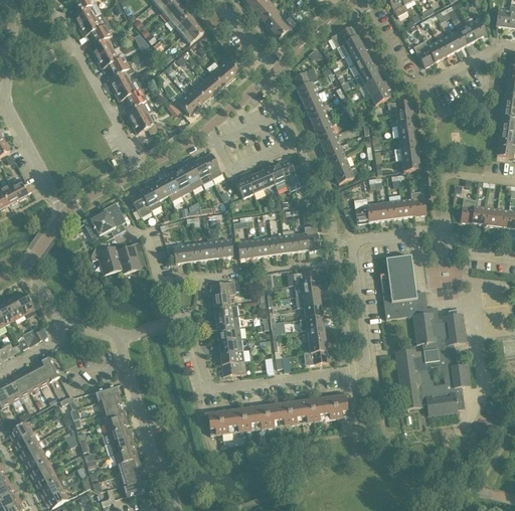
[(78,10),(71,14),(74,20),(76,25),(77,25),(101,12),(94,0),(78,0),(78,1),(74,3),(78,10)]
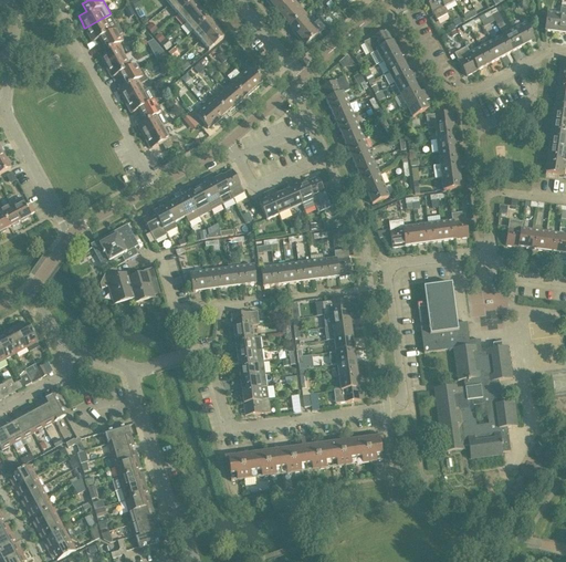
[(170,0),(169,1),(178,11),(190,0),(170,0)]
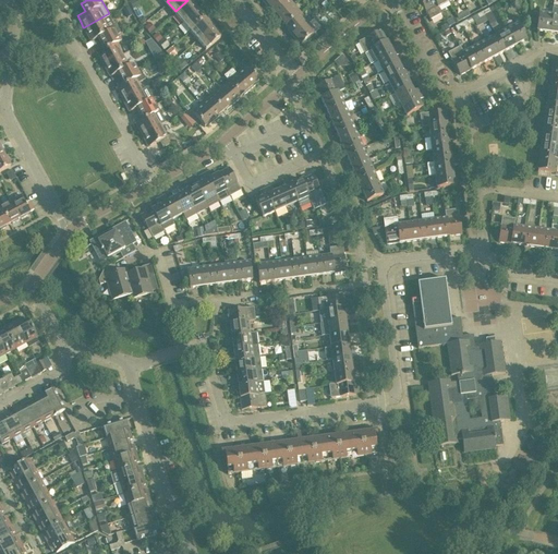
[(192,0),(187,0),(176,11),(183,20),(198,7),(194,0),(192,0)]
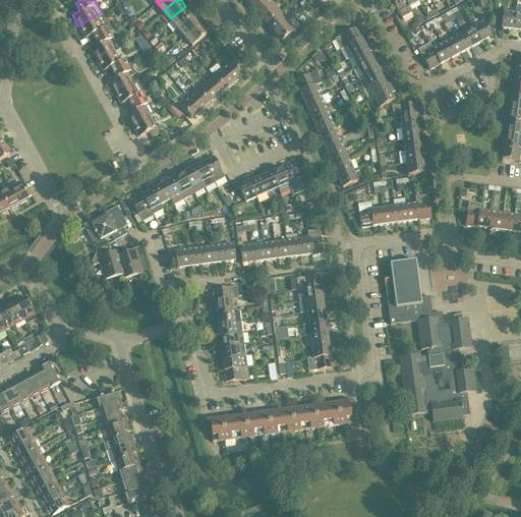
[(258,0),(252,5),(254,7),(253,8),(258,14),(274,1),(273,0),(258,0)]
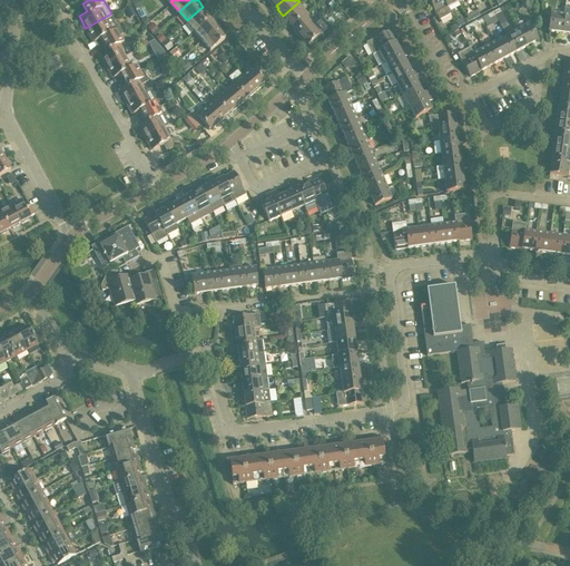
[(448,5),(445,0),(430,0),(439,17),(451,10),(448,5)]
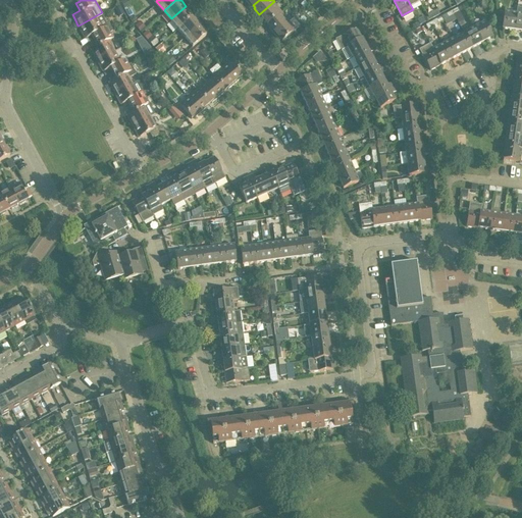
[(274,1),(259,14),(264,20),(265,19),(267,21),(281,9),(274,1)]
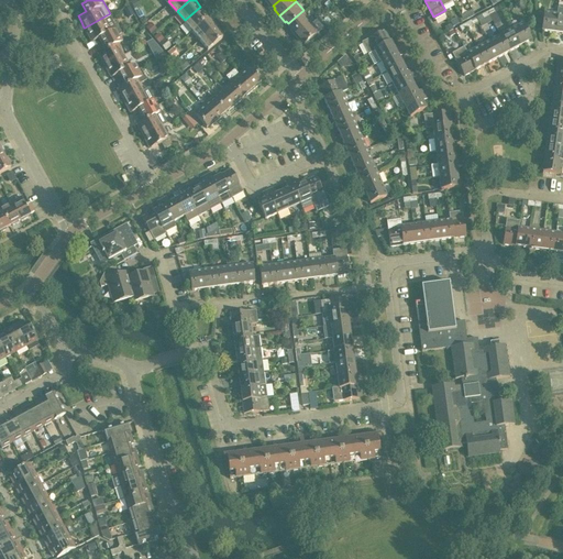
[(130,3),(124,7),(129,14),(133,11),(130,3)]
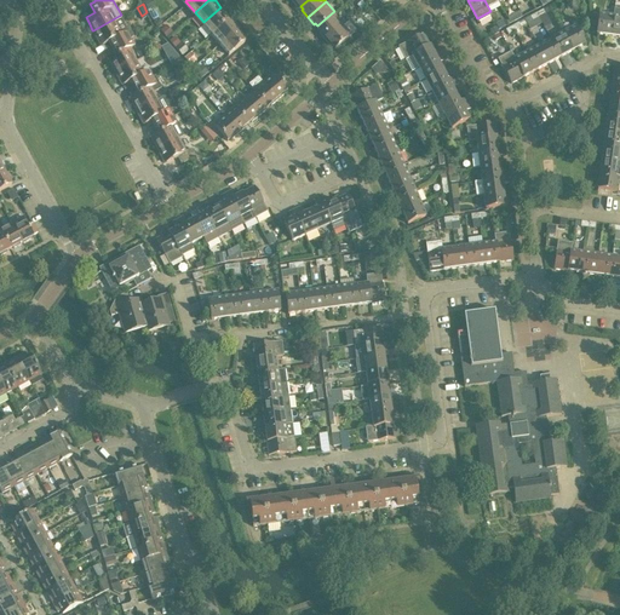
[(220,7),(204,22),(212,32),(228,17),(225,15),(227,13),(220,7)]
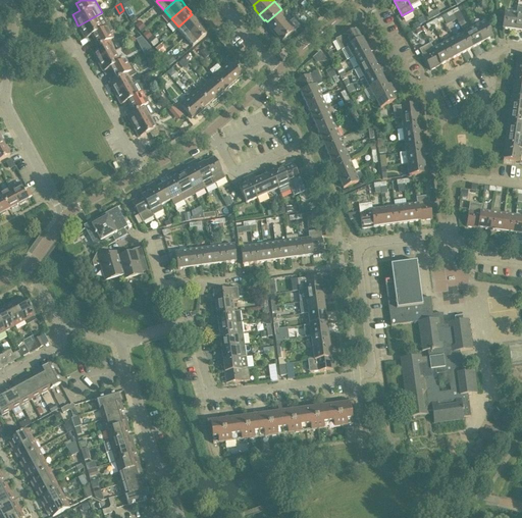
[(437,6),(427,11),(430,16),(440,11),(437,6)]
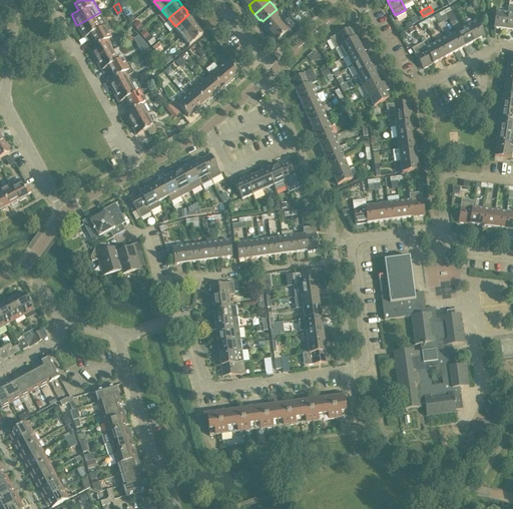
[(284,18),(277,9),(263,21),(265,23),(264,24),(269,30),(284,18)]
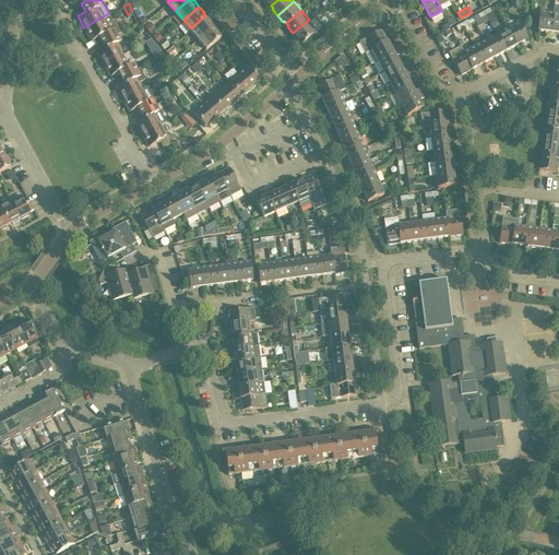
[(539,10),(537,27),(550,30),(552,11),(539,10)]
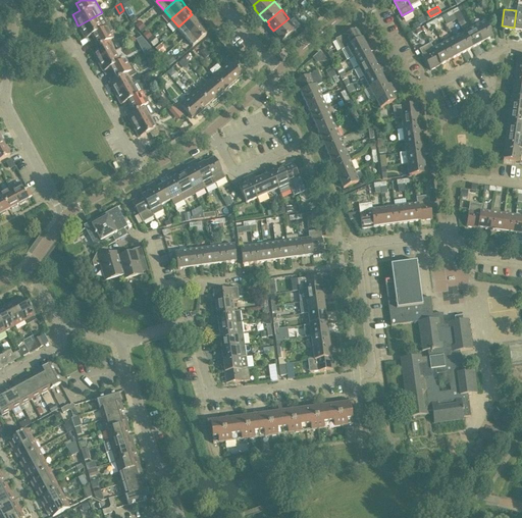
[(107,20),(102,12),(79,26),(85,36),(92,33),(95,38),(110,30),(110,29),(112,28),(108,20),(107,20)]
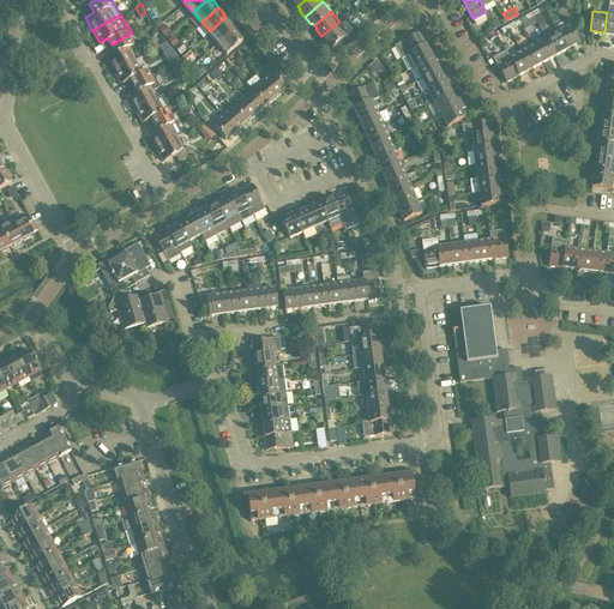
[(228,20),(226,17),(210,31),(218,41),(235,26),(229,19),(228,20)]
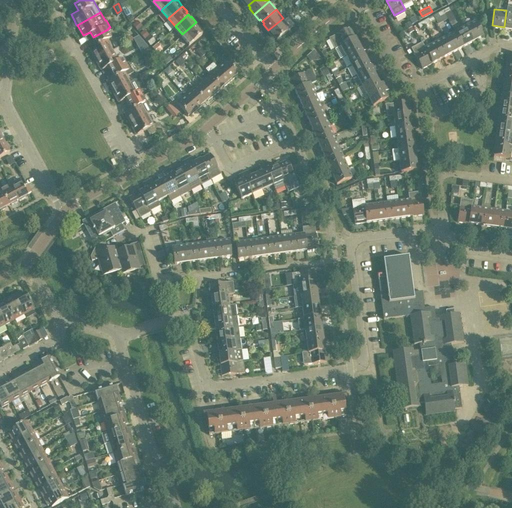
[(138,18),(133,22),(138,28),(143,24),(138,18)]
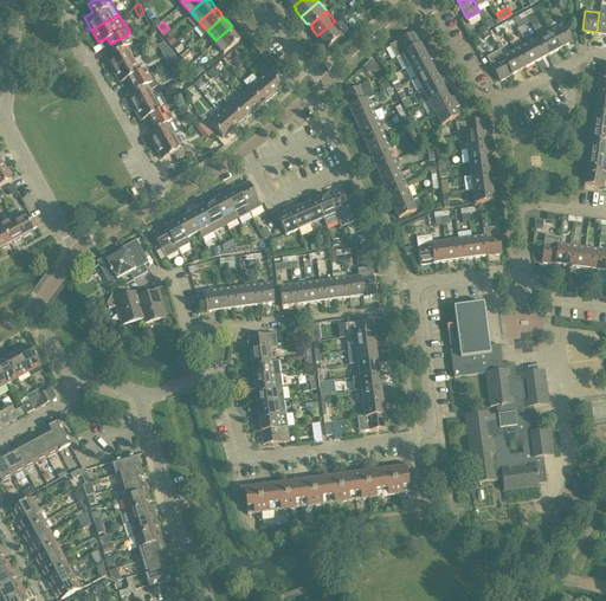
[(335,21),(317,36),(323,43),(324,41),(327,45),(328,44),(333,39),(343,31),(335,21)]
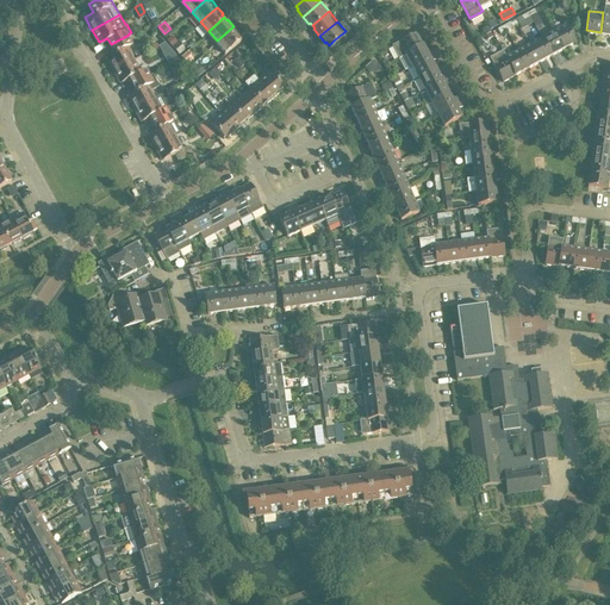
[(553,29),(562,47),(576,39),(566,22),(553,29)]
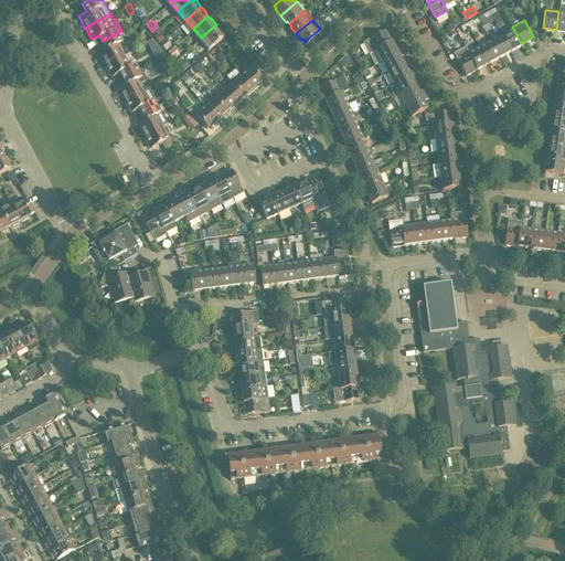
[(222,31),(216,24),(201,38),(209,48),(224,34),(221,32),(222,31)]
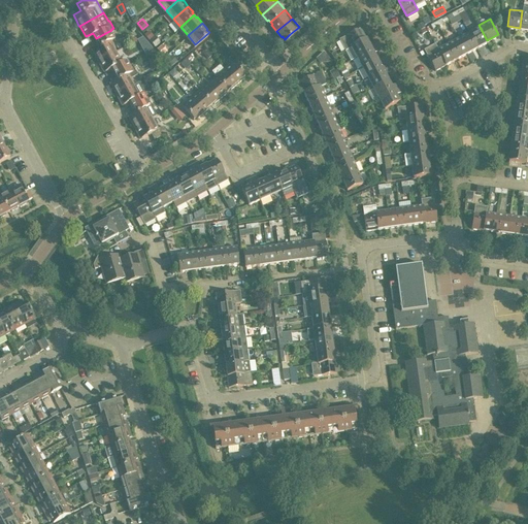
[(487,40),(479,25),(468,30),(476,45),(487,40)]
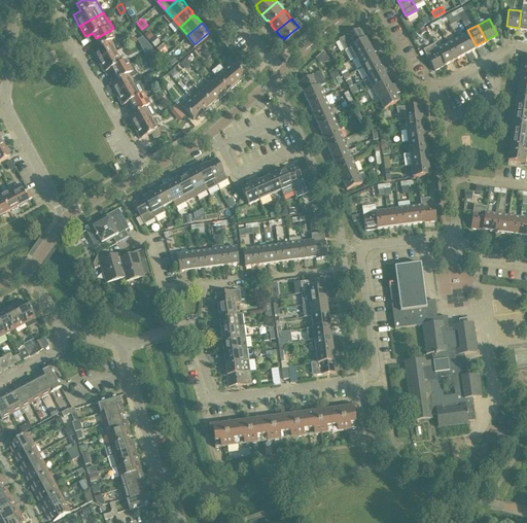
[(350,44),(365,36),(359,26),(339,37),(345,48),(350,45),(350,44)]
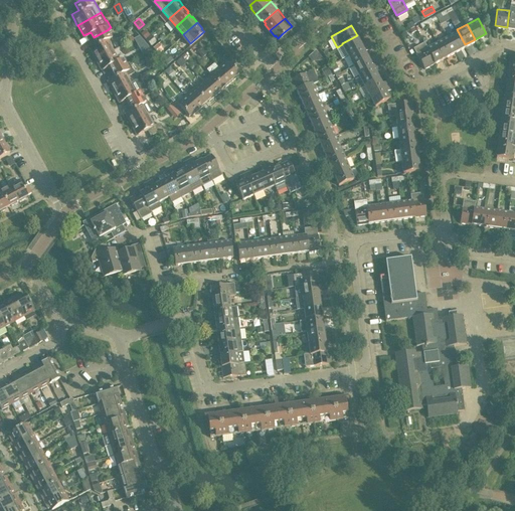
[(145,36),(150,33),(145,27),(141,30),(145,36)]
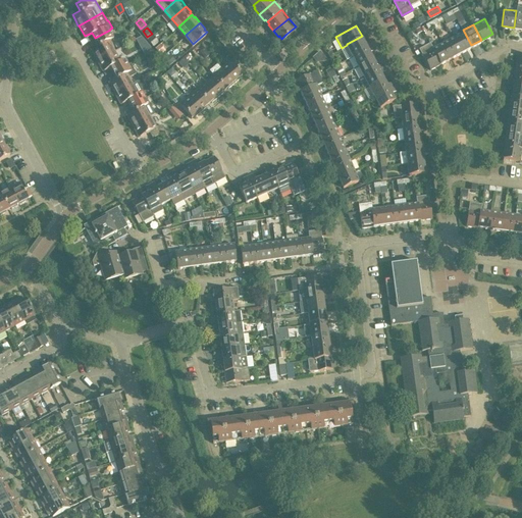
[(95,38),(98,44),(91,47),(97,58),(114,49),(108,38),(113,35),(110,30),(95,38)]
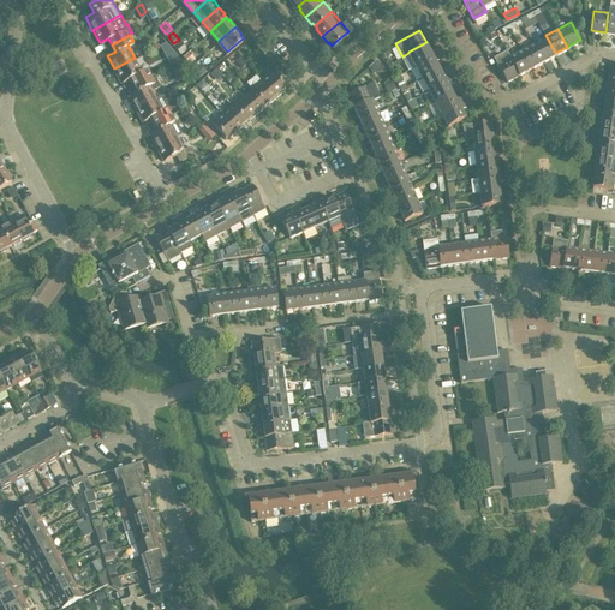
[(555,53),(545,35),(533,42),(543,60),(555,53)]
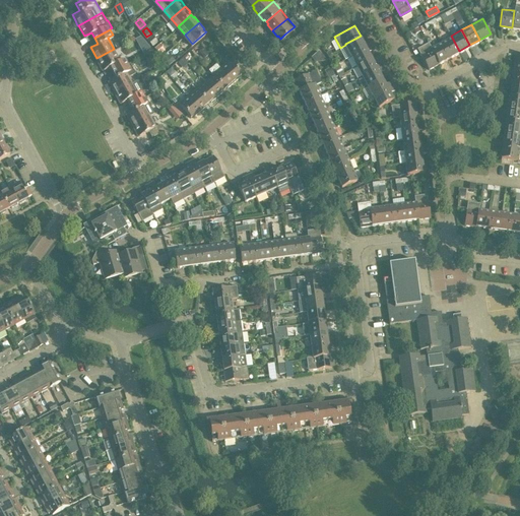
[(153,34),(147,39),(151,44),(157,39),(153,34)]
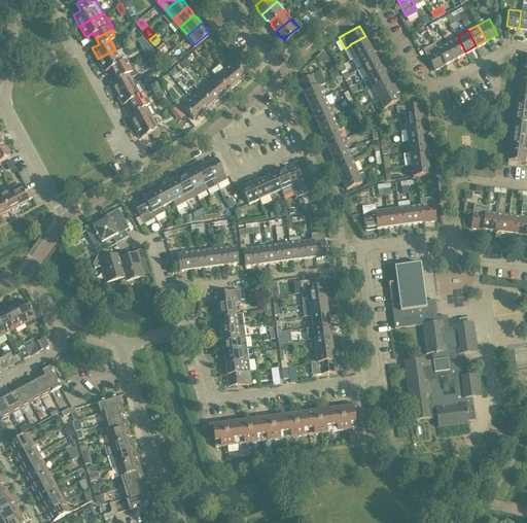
[(289,34),(285,38),(289,43),(293,39),(289,34)]
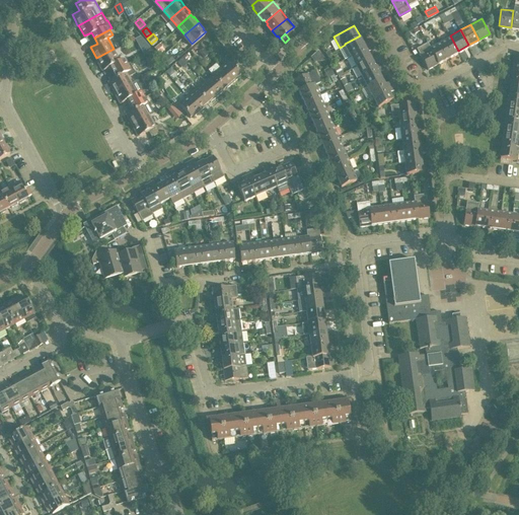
[(363,42),(360,35),(345,44),(345,45),(350,54),(371,43),(368,39),(363,42)]
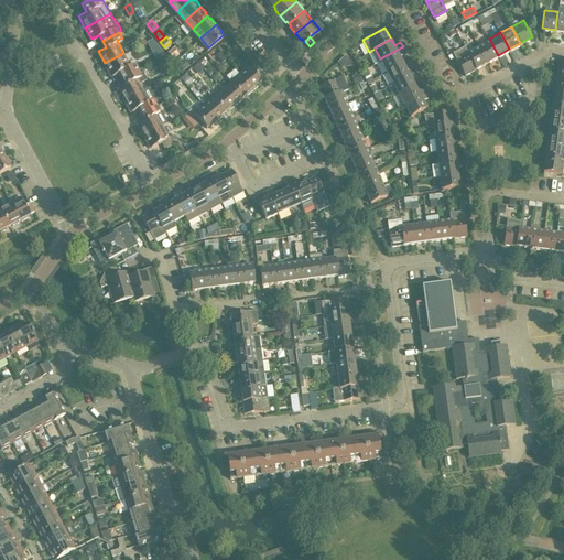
[(489,39),(478,44),(487,61),(498,55),(489,39)]
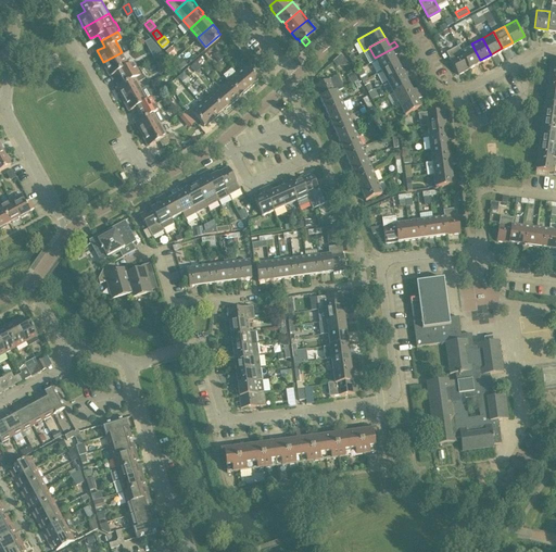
[(460,50),(457,44),(446,50),(458,72),(469,66),(460,50)]
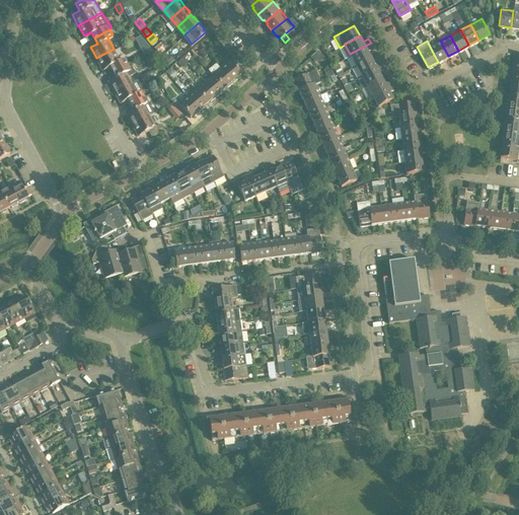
[(440,41),(430,47),(438,62),(448,56),(440,41)]
